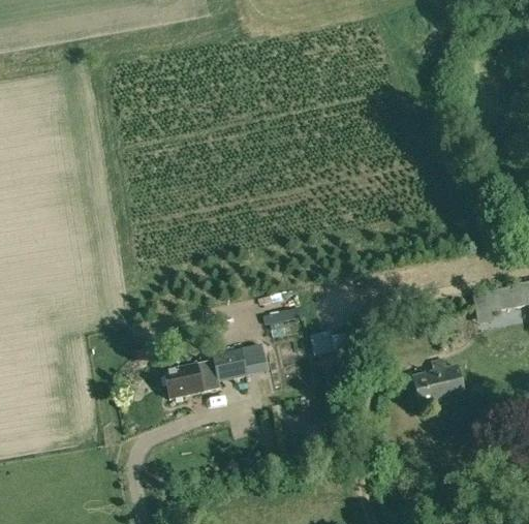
[(475,313),(528,303),(528,280),(471,291),(475,313)]
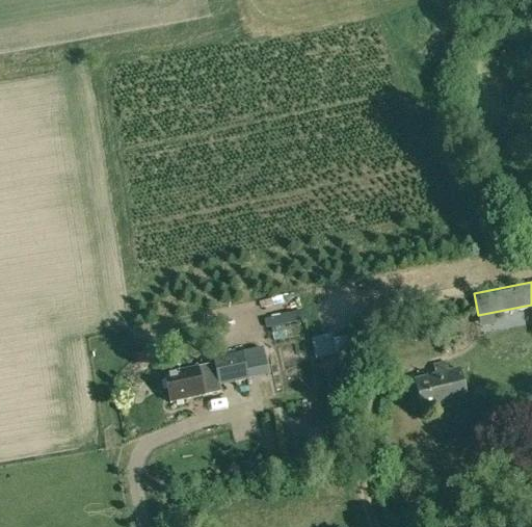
[(311,335),(315,354),(327,352),(324,333),(311,335)]
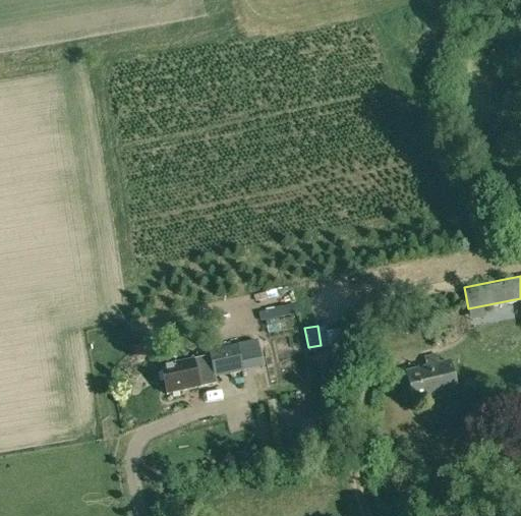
[(215,374),(242,367),(236,342),(219,345),(220,350),(192,356),(192,357),(161,363),(167,391),(198,384),(198,385),(216,381),(215,374)]
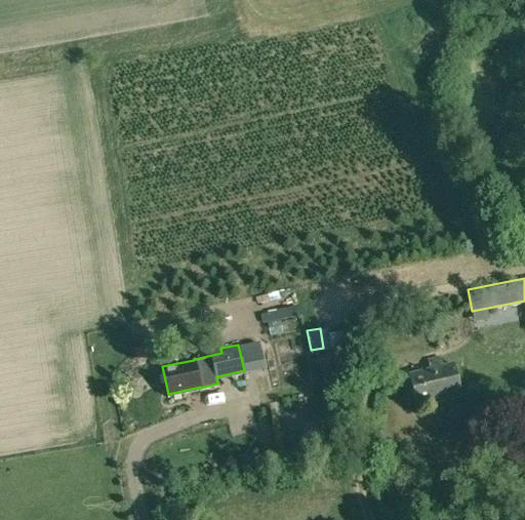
[(428,356),(430,367),(409,372),(416,403),(460,393),(453,359),(442,362),(440,353),(428,356)]
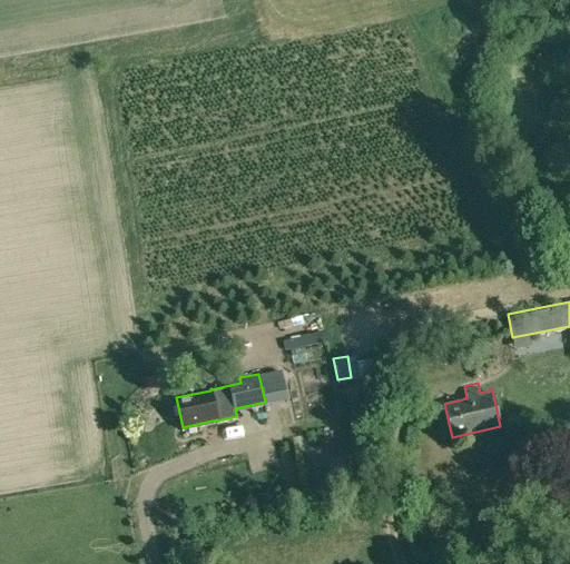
[(306,478),(307,486),(347,478),(343,454),(303,462),(306,478)]
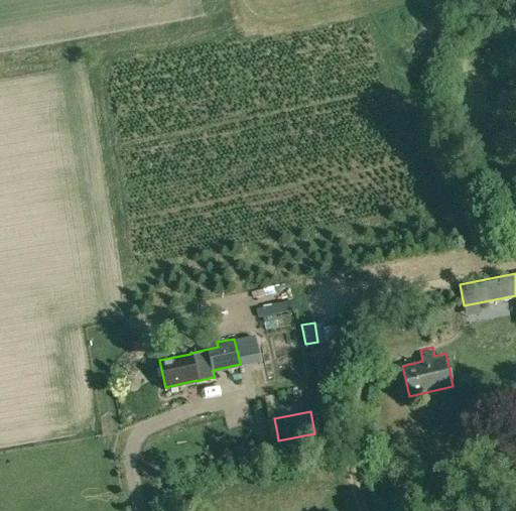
[(234,453),(243,452),(242,443),(233,445),(234,453)]
